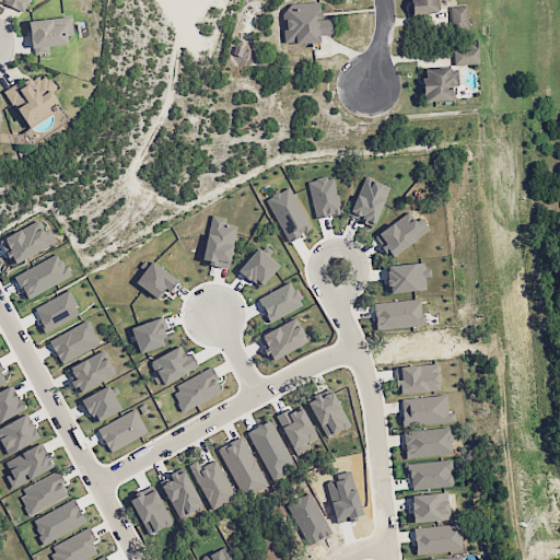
[(0,0),(0,1),(22,13),(28,0),(0,0)]
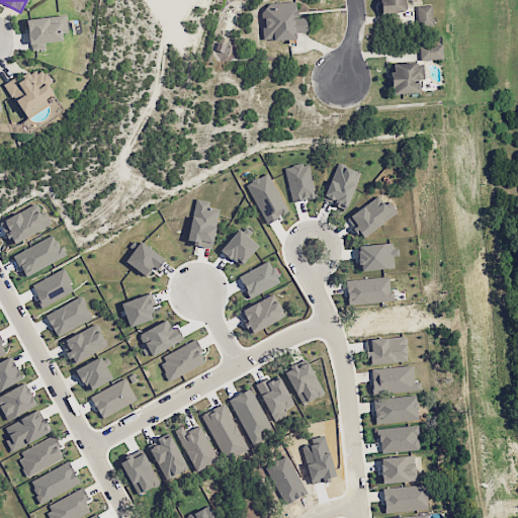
[(379,0),(381,13),(399,12),(400,28),(432,25),(431,5),(412,6),(411,0),(379,0)]
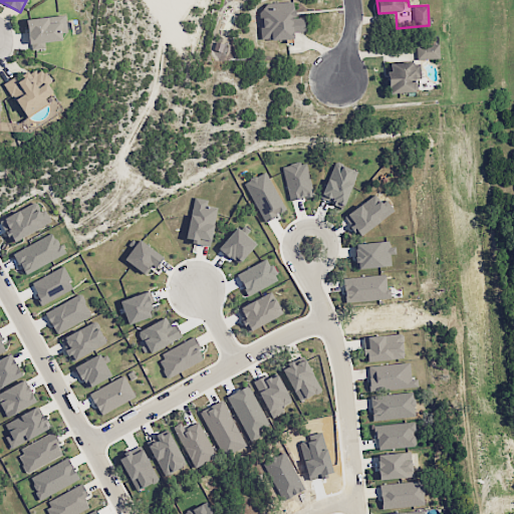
[(261,41),(292,38),(292,32),(303,31),(302,17),(294,18),(293,1),(258,4),(261,41)]
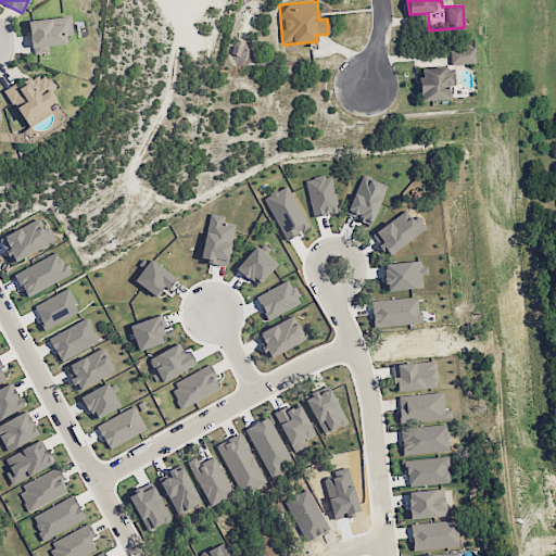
[(27,21),(30,54),(48,52),(47,46),(71,43),(68,16),(27,21)]
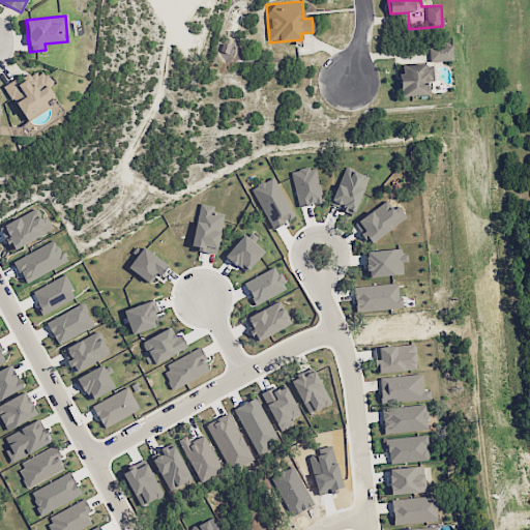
[(429,61),(452,60),(452,45),(429,46),(429,61)]
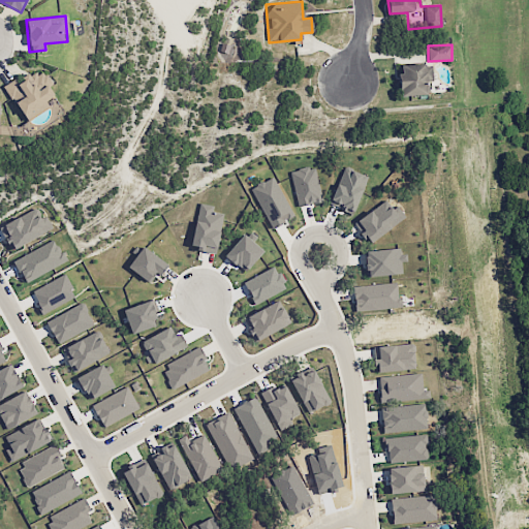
[(431,63),(400,64),(401,96),(427,95),(427,82),(432,82),(431,63)]
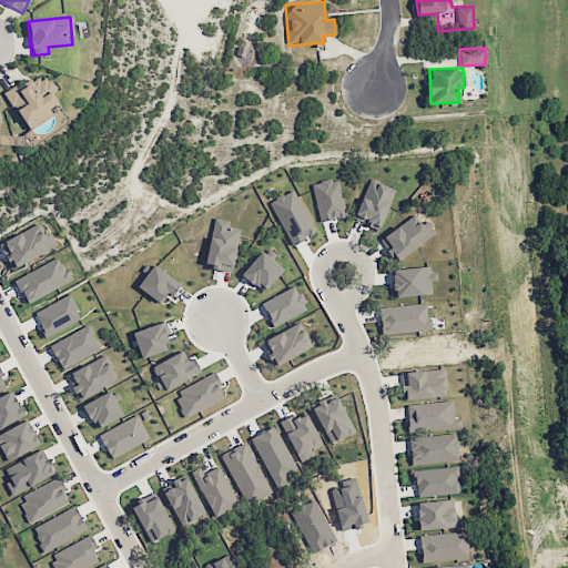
[(58,103),(42,74),(18,88),(17,84),(4,91),(27,131),(53,117),(49,108),(58,103)]
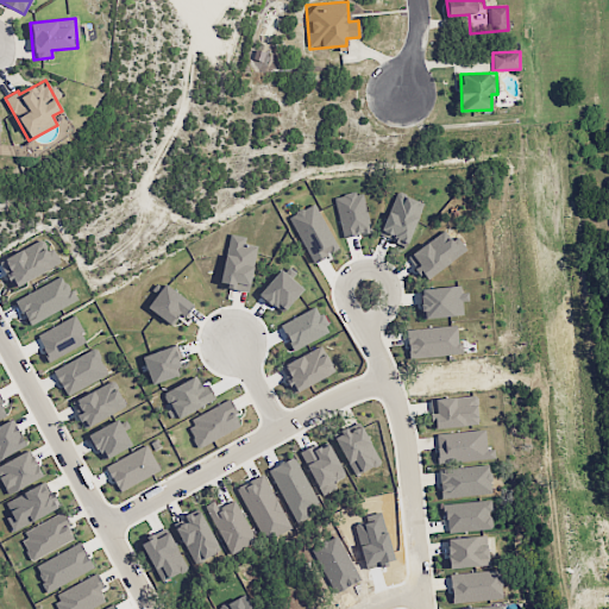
[(288,217),(312,263),(338,250),(314,203),(288,217)]
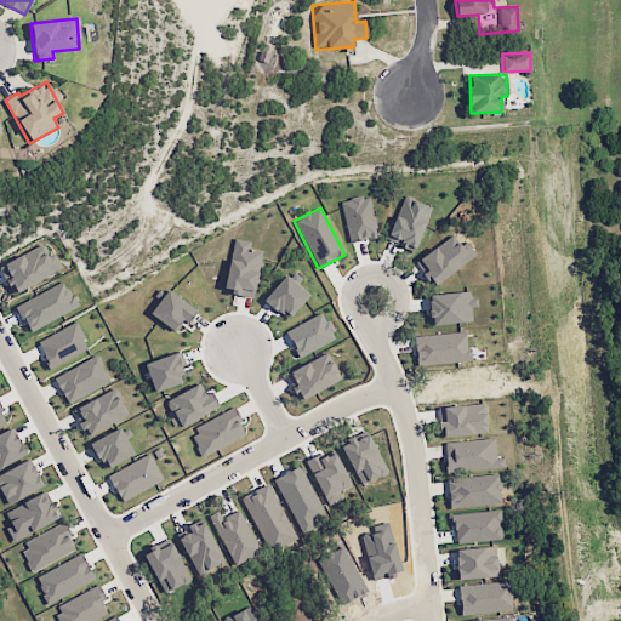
[(476,255),(465,241),(460,245),(453,234),(415,261),(432,286),(476,255)]
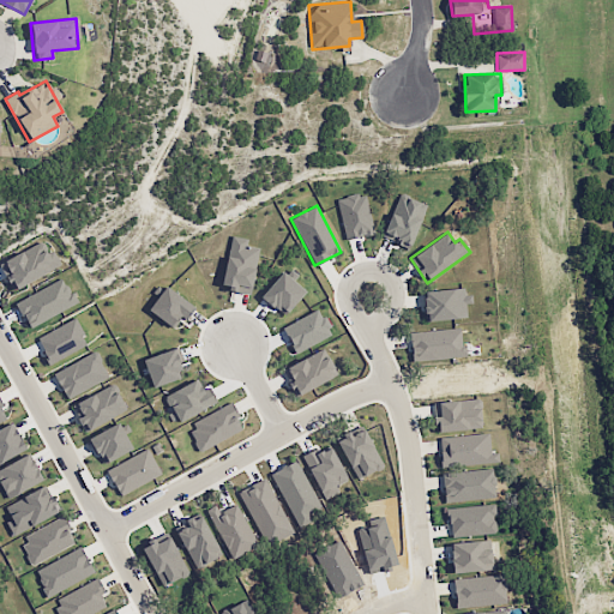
[(221,288),(251,293),(257,247),(246,246),(247,239),(229,235),(221,288)]
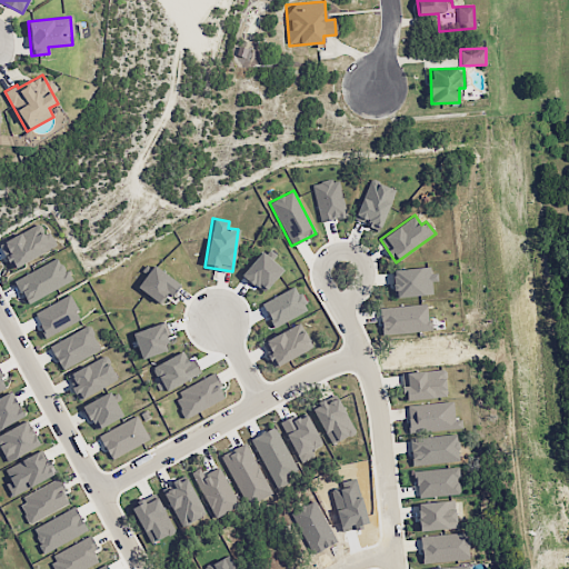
[(11,266),(57,249),(50,231),(43,233),(41,226),(1,240),(11,266)]
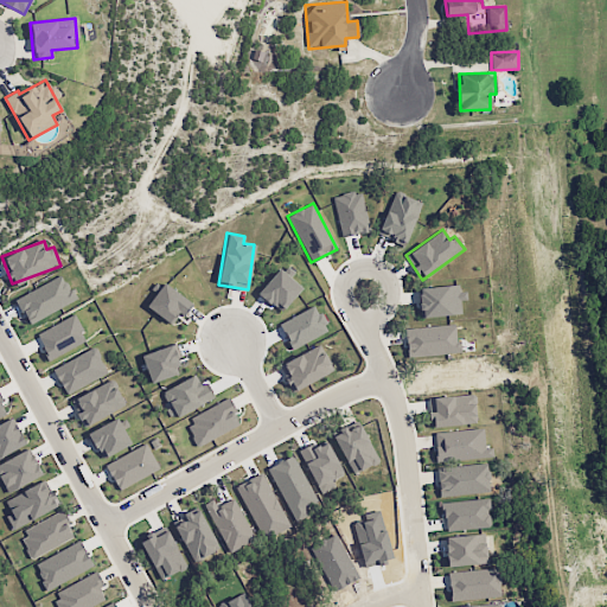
[(281,313),(301,288),(279,269),(257,293),(281,313)]
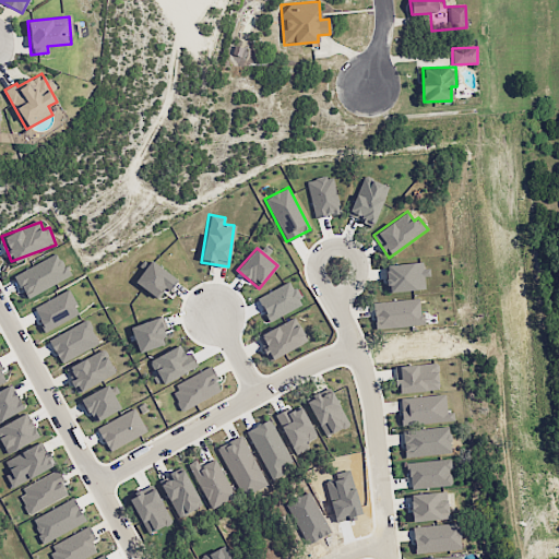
[(424,276),(425,276),(425,263),(385,264),(387,292),(424,290),(424,276)]
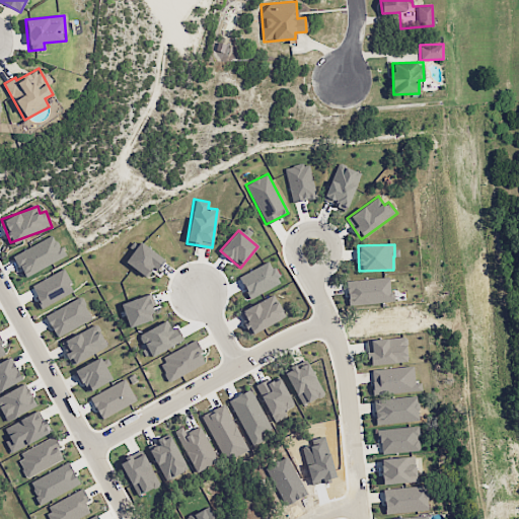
[(348,304),(391,302),(390,278),(346,281),(348,304)]
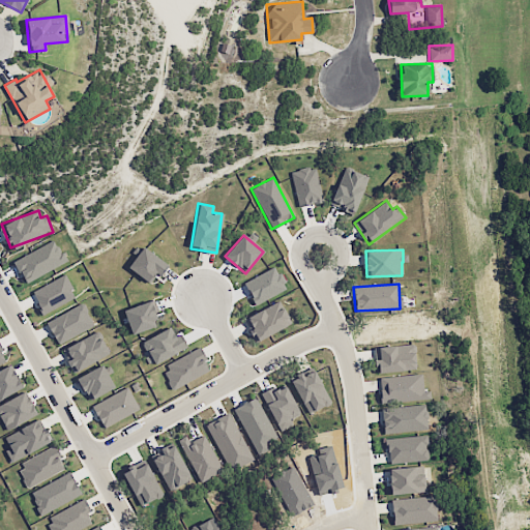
[(122,310),(130,334),(158,325),(151,300),(122,310)]
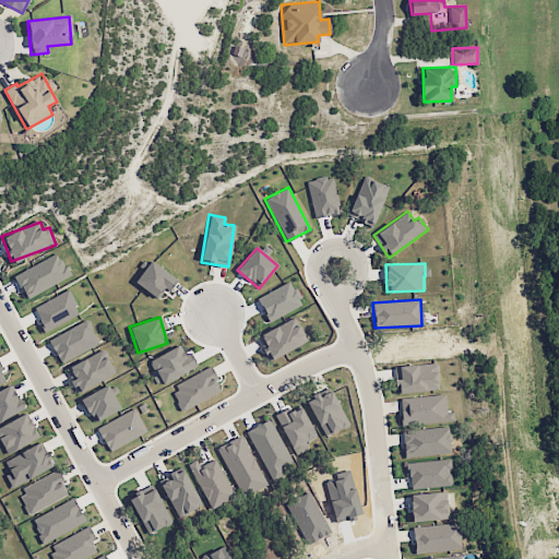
[(307,342),(295,318),(257,336),(269,360),(307,342)]
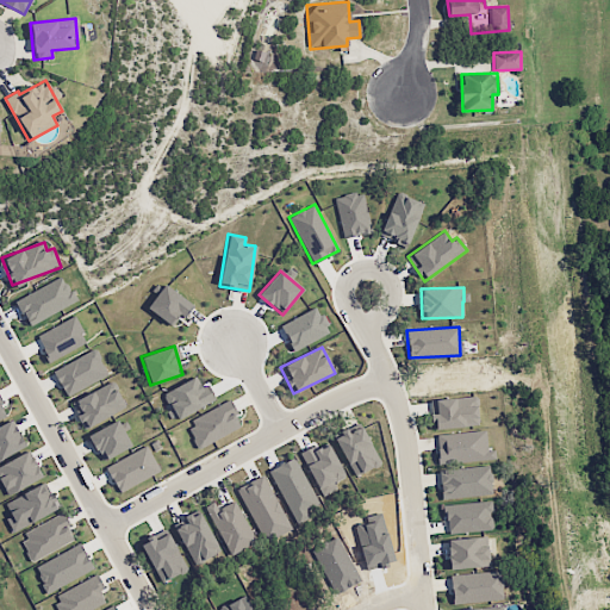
[(107,374),(94,349),(53,372),(67,397),(107,374)]
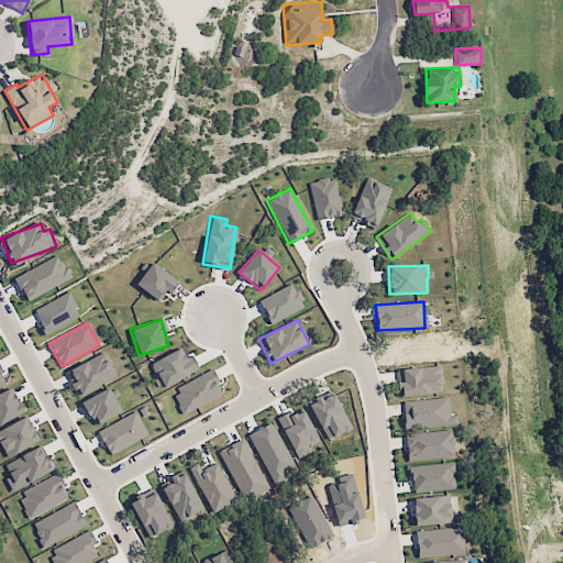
[(65,372),(77,396),(117,376),(103,352),(65,372)]
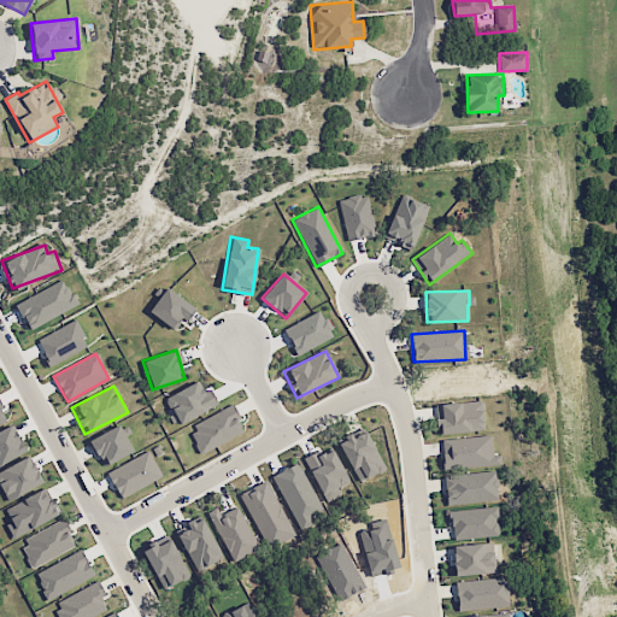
[(483,430),(480,400),(436,405),(439,434),(483,430)]
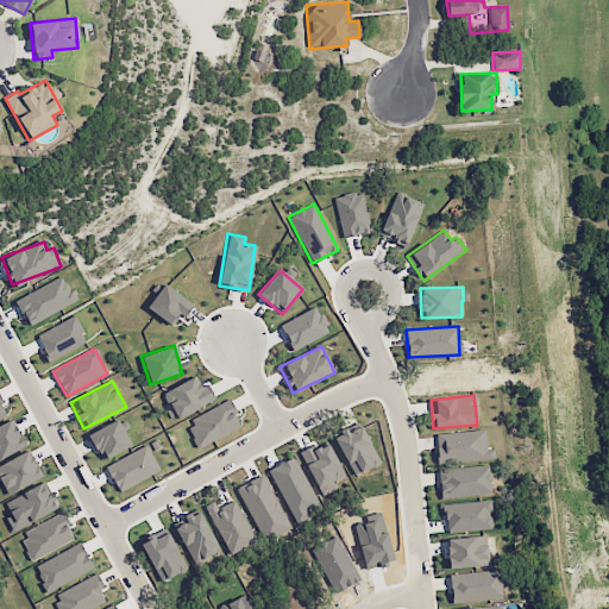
[(240,428),(230,401),(186,419),(196,446),(240,428)]
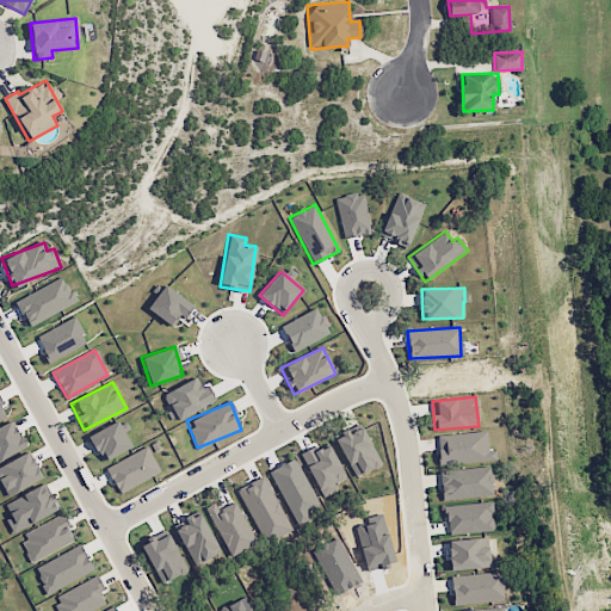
[(0,425),(0,460),(25,448),(11,420),(0,425)]
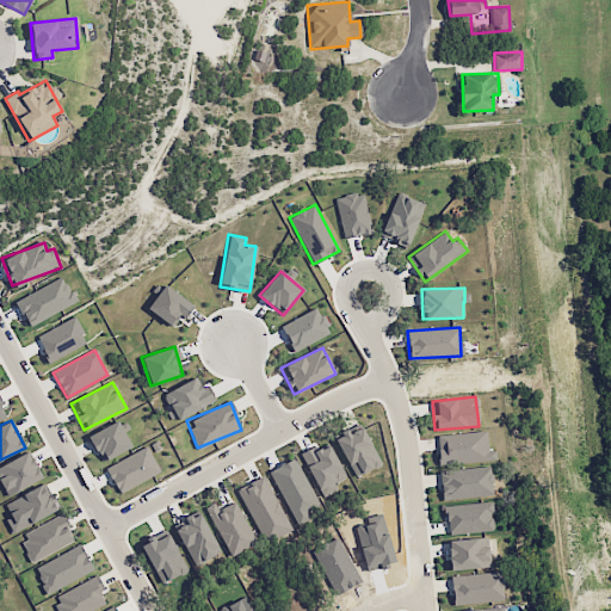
[(100,462),(131,449),(119,421),(88,434),(100,462)]
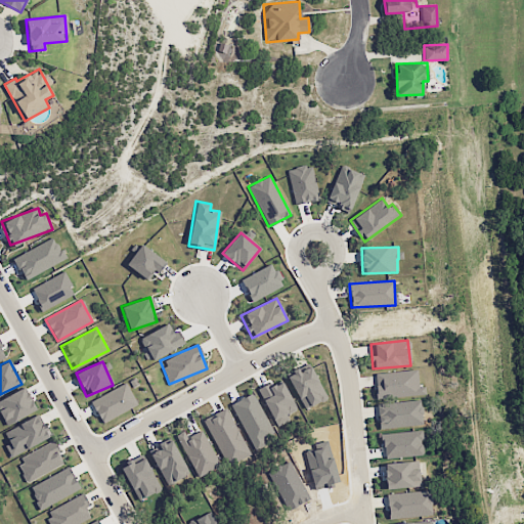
[(302,409),(325,399),(310,363),(288,373),(302,409)]
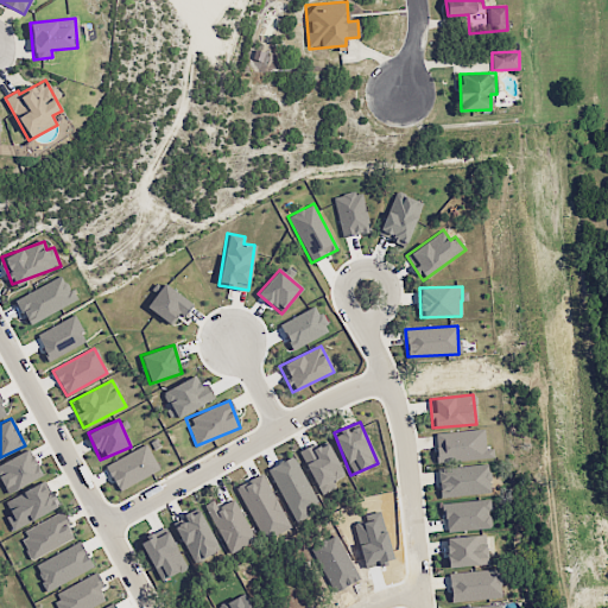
[(437,463),(493,457),(492,447),(486,448),(483,429),(434,434),(437,463)]
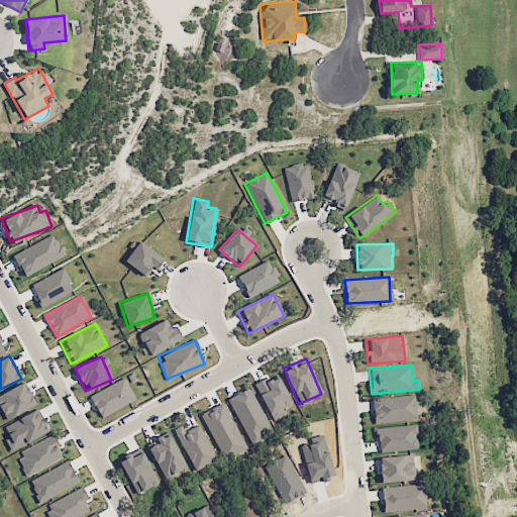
[(284,415),(282,409),(291,405),(279,374),(255,384),(271,421),(284,415)]
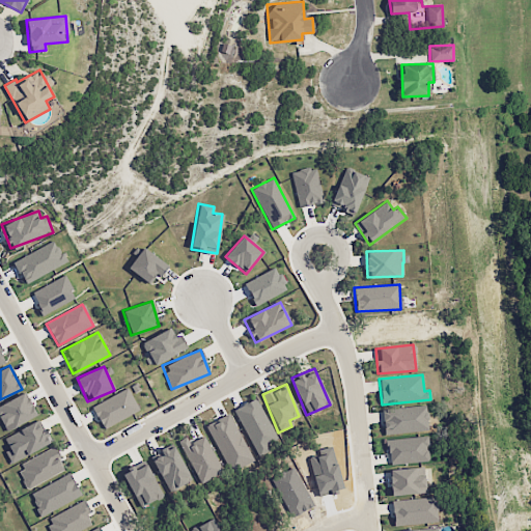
[(104,429),(139,409),(127,387),(91,408),(104,429)]
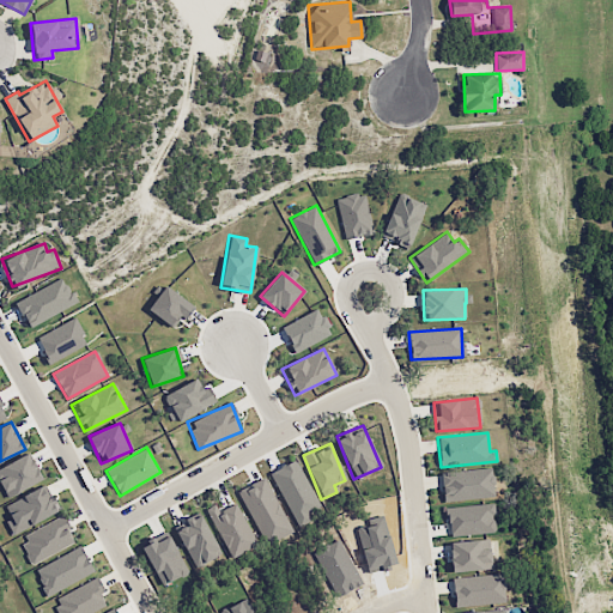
[(0,485),(6,498),(42,480),(29,453),(0,467),(0,485)]
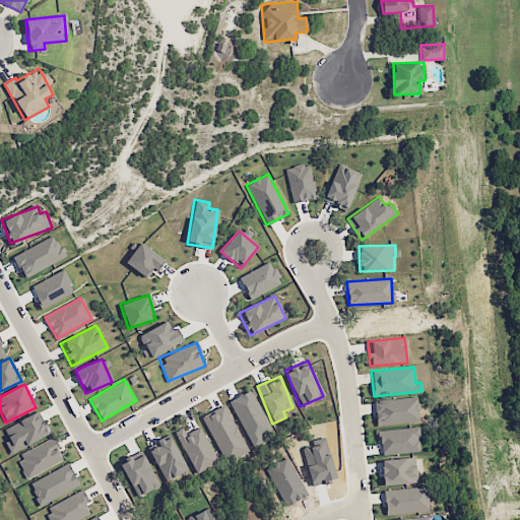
[(249,390),(228,401),(253,446),(274,435),(249,390)]
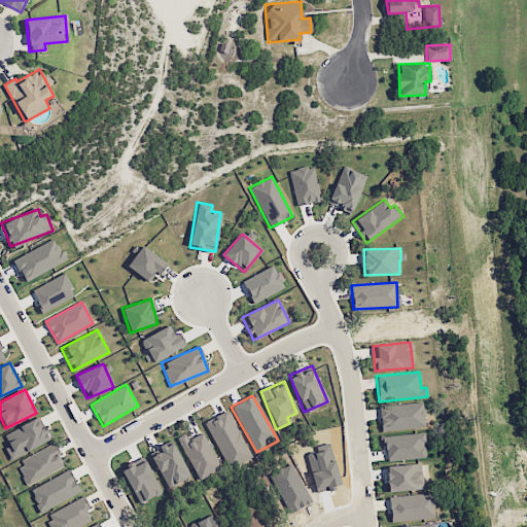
[(381,431),(425,427),(422,401),(379,407),(381,431)]
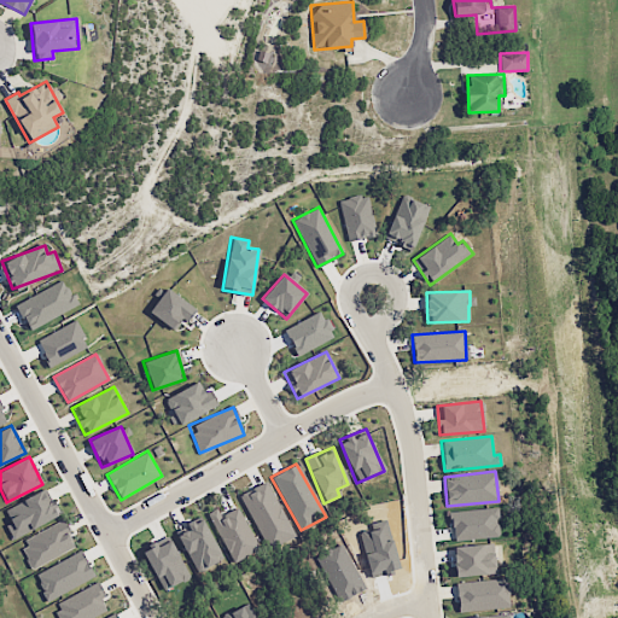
[(295,536),(267,482),(240,495),(268,549),(295,536)]
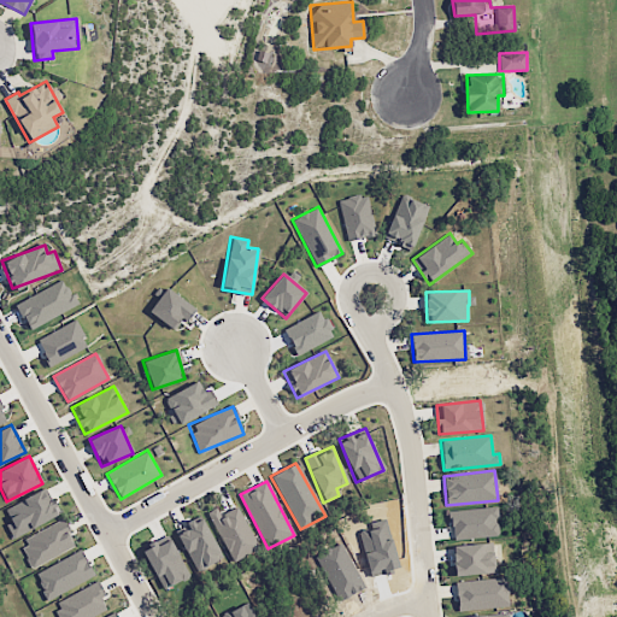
[(13,539),(60,513),(45,486),(19,499),(21,501),(5,510),(11,521),(5,524),(13,539)]
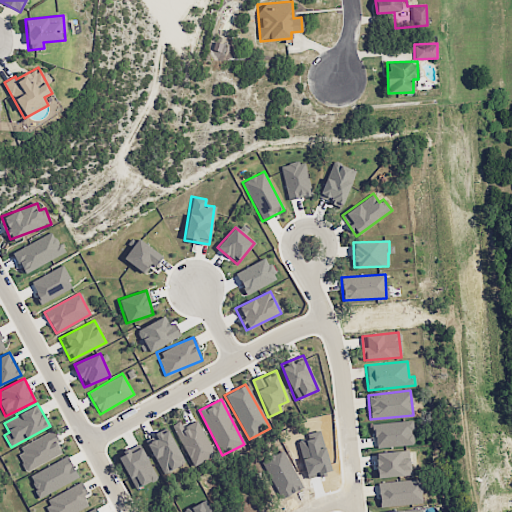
[(193,466),(215,455),(196,420),(182,427),(179,421),(171,425),(193,466)]
